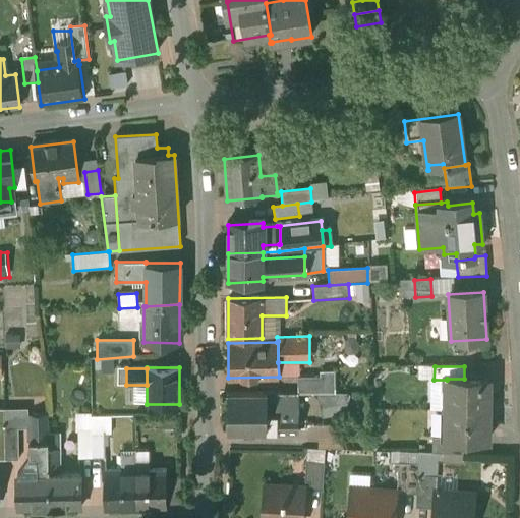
[(322,378),(297,378),(297,394),(322,394),(322,378)]
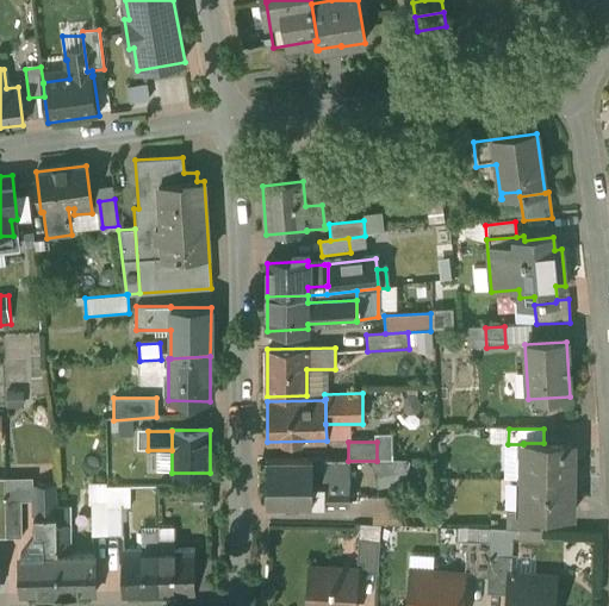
[(544,443),(523,443),(523,444),(523,480),(571,481),(572,443),(544,443)]
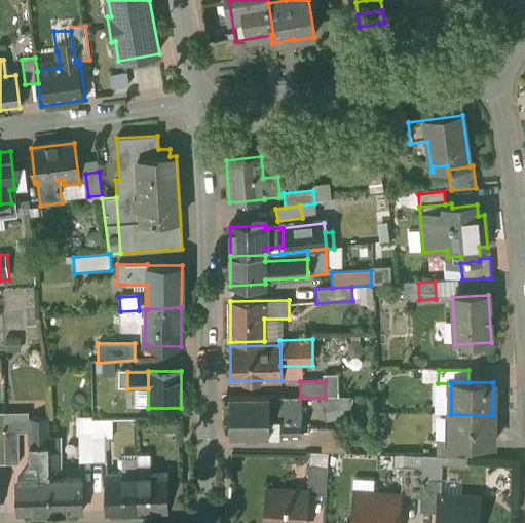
[(269,398),(230,398),(230,437),(247,437),(247,442),(255,442),(255,437),(300,437),(300,418),(278,418),(269,418),(269,398)]
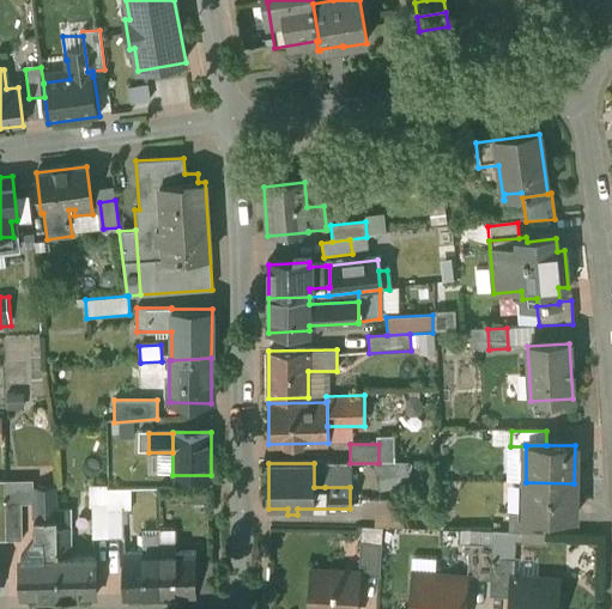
[(350,463),(325,463),(325,487),(350,487),(350,463)]
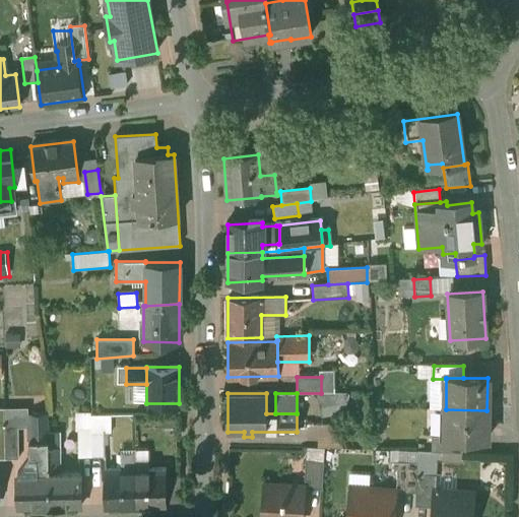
[(487,410),(446,409),(440,409),(440,437),(440,441),(462,442),(487,442),(487,410)]
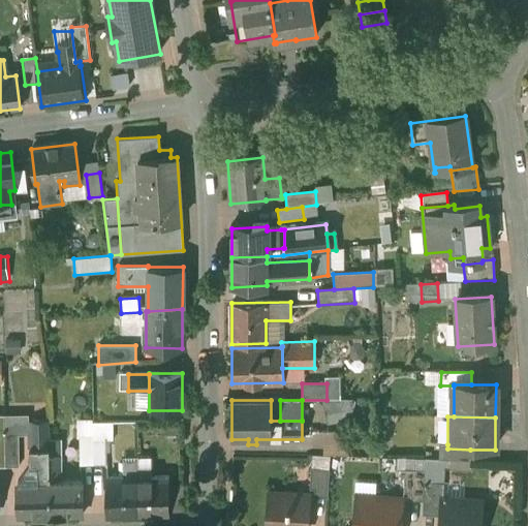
[(48,423),(28,423),(29,466),(38,466),(49,466),(49,441),(49,437),(48,423)]
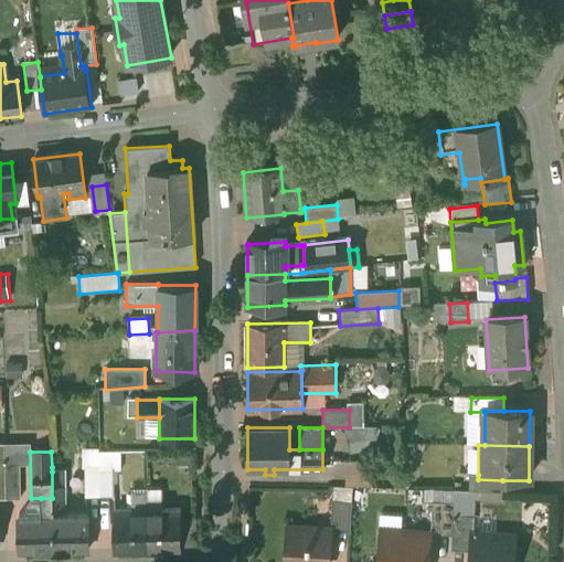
[(374,484),(374,459),(348,459),(347,484),(374,484)]
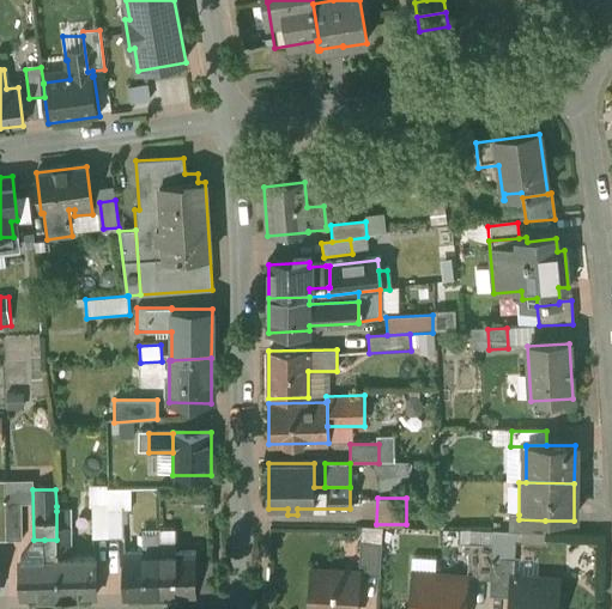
[(20,500),(5,500),(5,501),(6,542),(22,542),(20,500)]
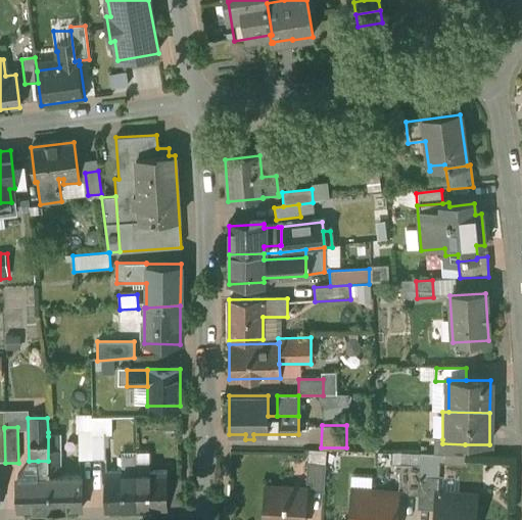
[(91,434),(78,434),(78,461),(92,461),(91,434)]
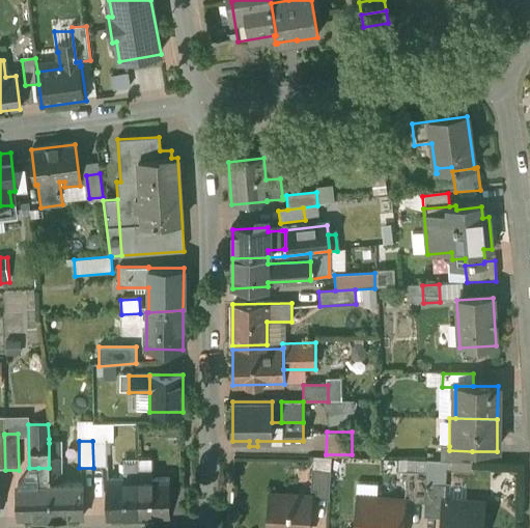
[(106,441),(92,441),(93,468),(107,468),(106,441)]
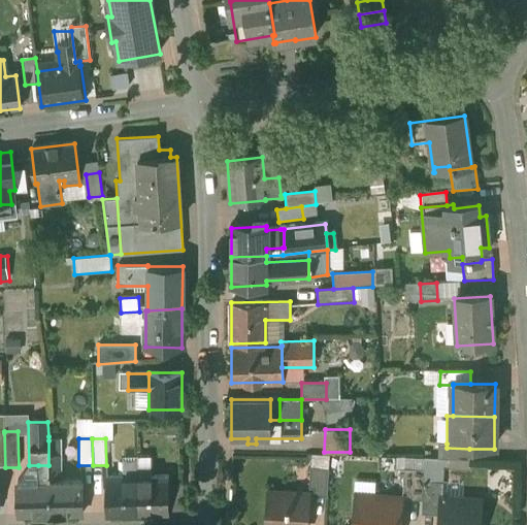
[(81,516),(81,480),(61,480),(60,439),(48,440),(48,465),(50,516),(81,516)]
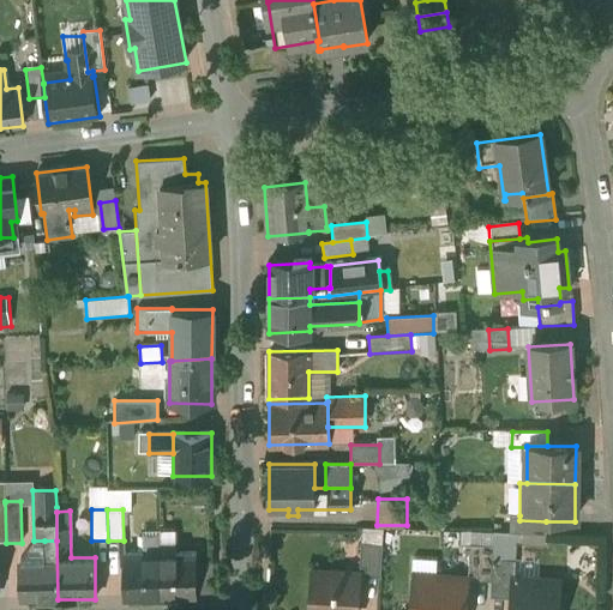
[(546,521),(520,520),(520,515),(509,515),(509,535),(546,536),(546,521)]
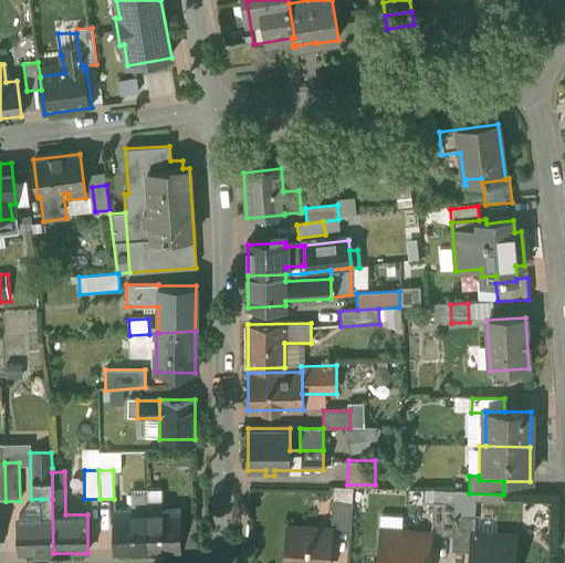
[(41,499),(41,515),(19,515),(20,554),(53,553),(52,499),(41,499)]
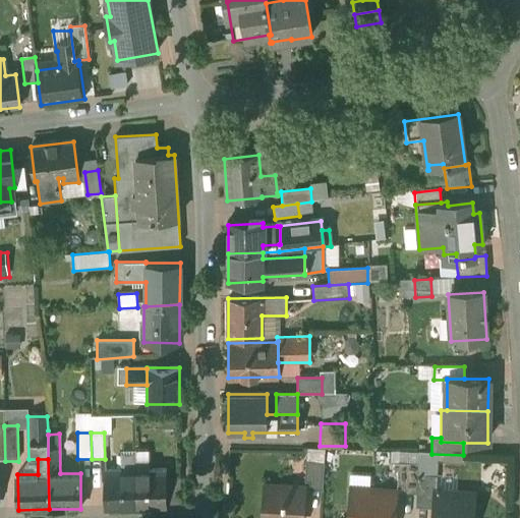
[(324,464),(305,462),(304,482),(309,483),(308,491),(322,492),(324,464)]
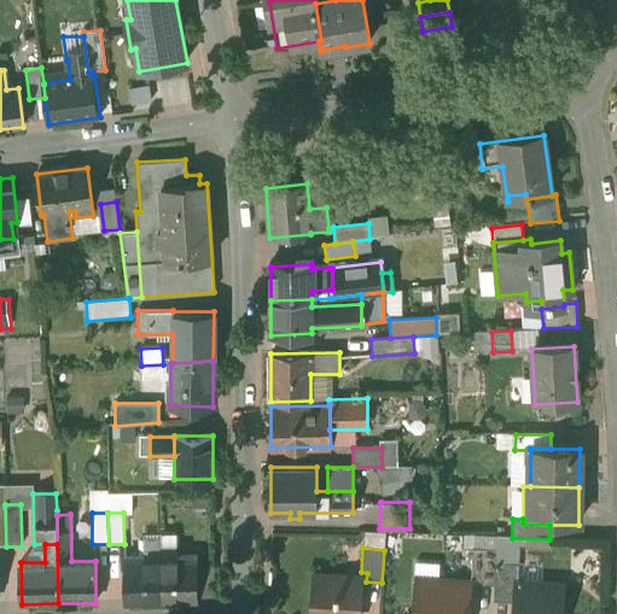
[(495,551),(472,550),(470,577),(476,577),(475,585),(494,586),(495,565),(495,551)]
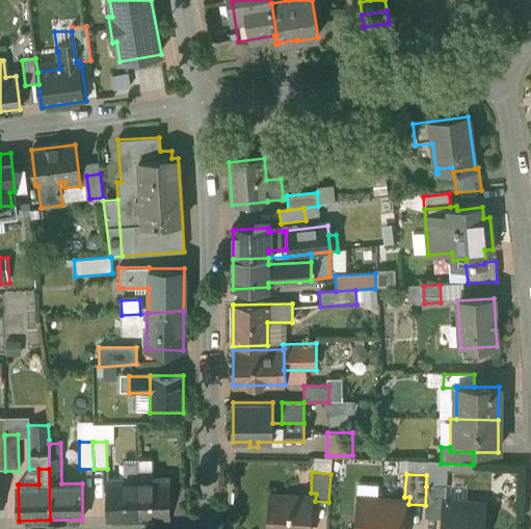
[(170,518),(169,480),(138,481),(139,519),(170,518)]
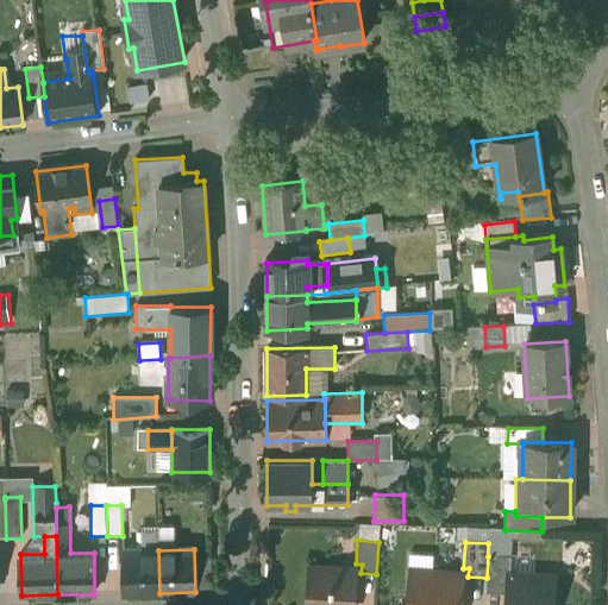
[(160,593),(158,550),(123,550),(124,593),(160,593)]
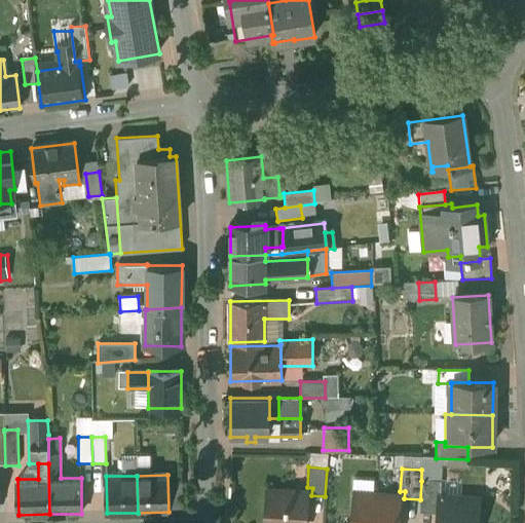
[(441,482),(421,481),(420,499),(419,514),(438,515),(439,497),(440,497),(441,482)]
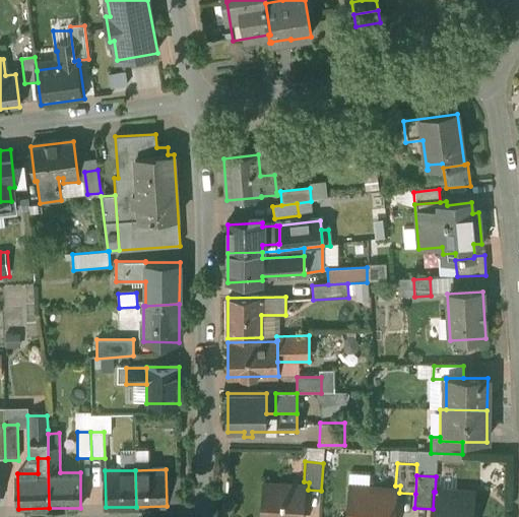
[(301,516),(303,488),(263,486),(261,516),(301,516)]
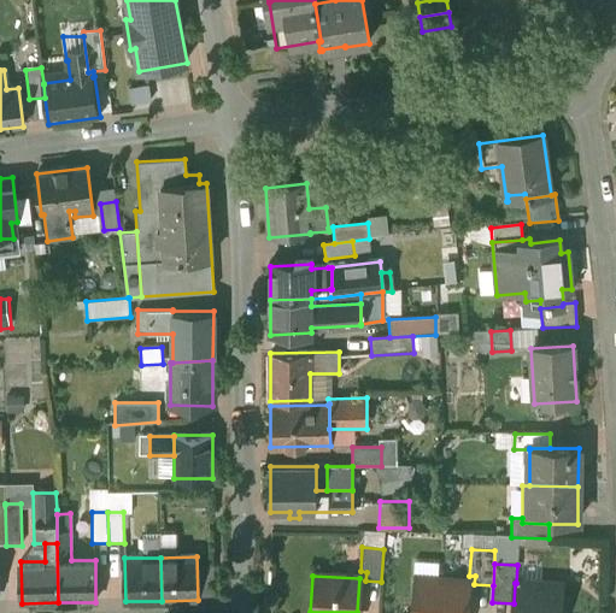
[(465,612),(468,583),(416,579),(415,602),(411,606),(410,612),(465,612)]
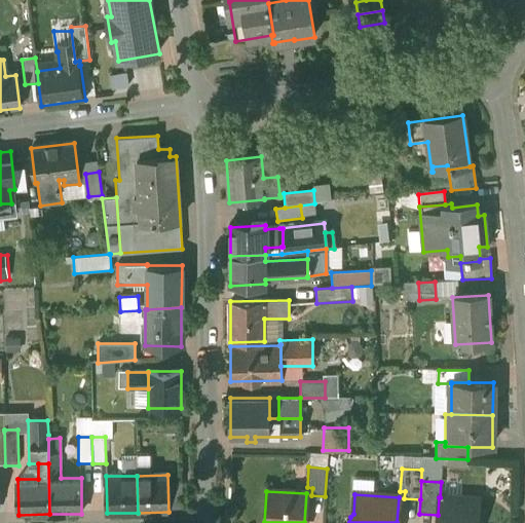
[(440,497),(439,497),(438,515),(437,522),(477,522),(478,499),(440,497)]
